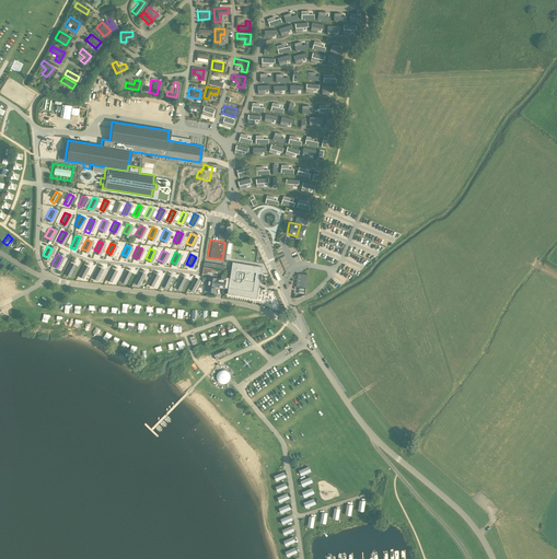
[(68,274),(73,265),(68,261),(64,270),(68,274)]
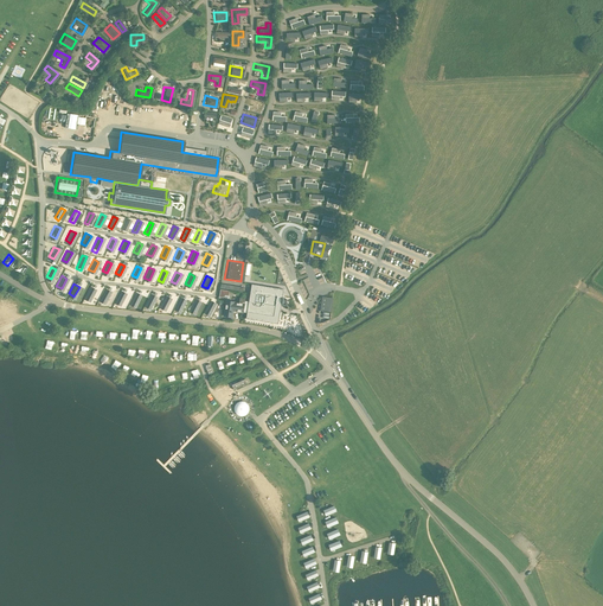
[(243,318),(274,323),(280,288),(249,284),(243,318)]
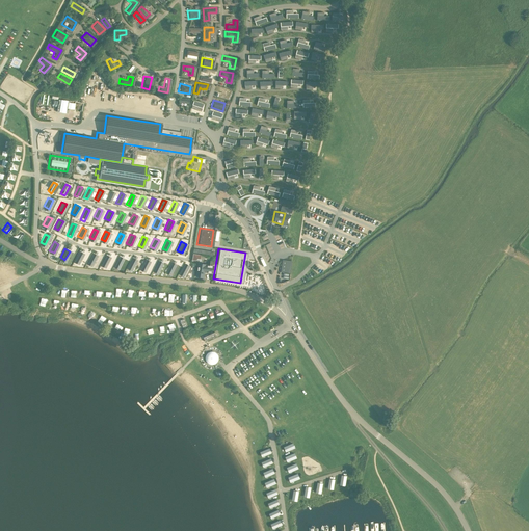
[(78,250),(73,259),(78,262),(82,253),(78,250)]
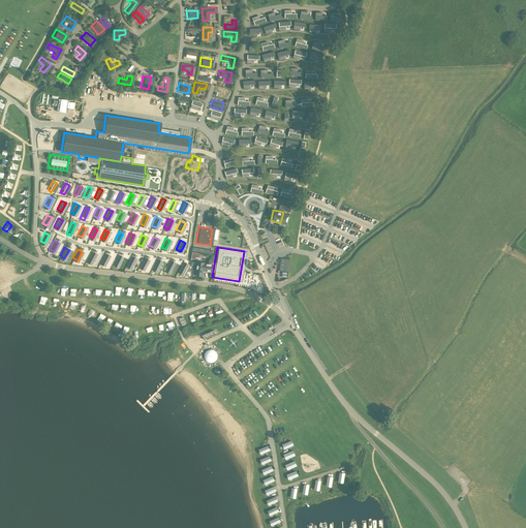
[(95,253),(90,251),(86,259),(90,262),(95,253)]
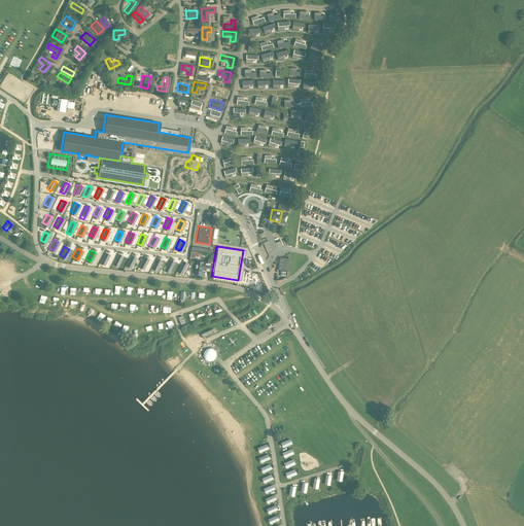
[(103,263),(108,254),(103,252),(99,260),(103,263)]
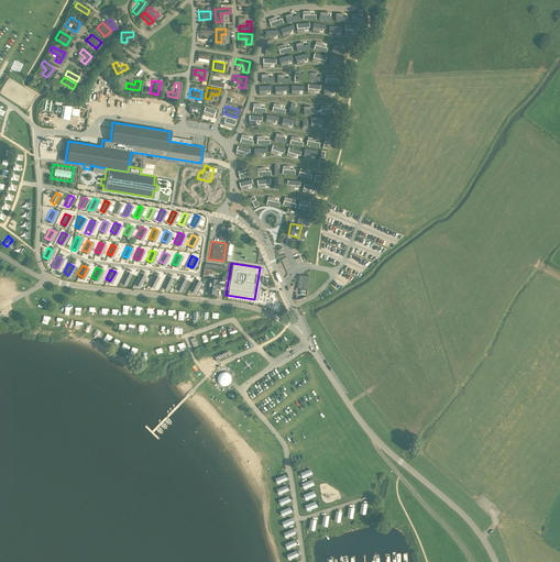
[(129,273),(124,271),(120,279),(124,283),(129,273)]
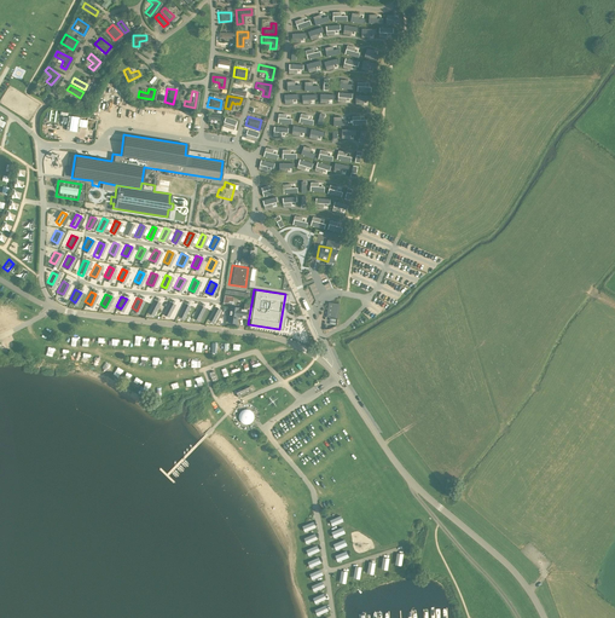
[(152,299),(146,309),(152,312),(157,302),(152,299)]
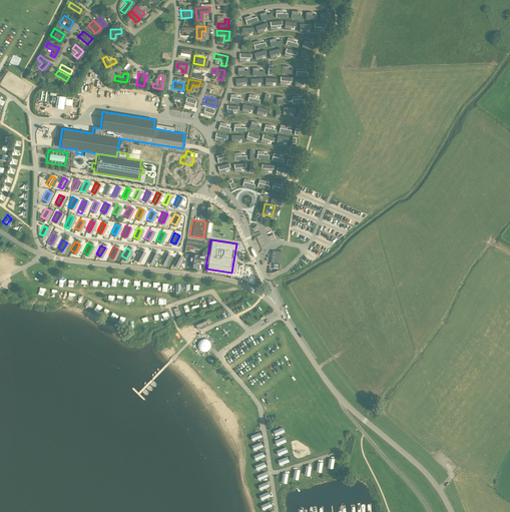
[(143,251),(138,249),(134,258),(139,260),(143,251)]
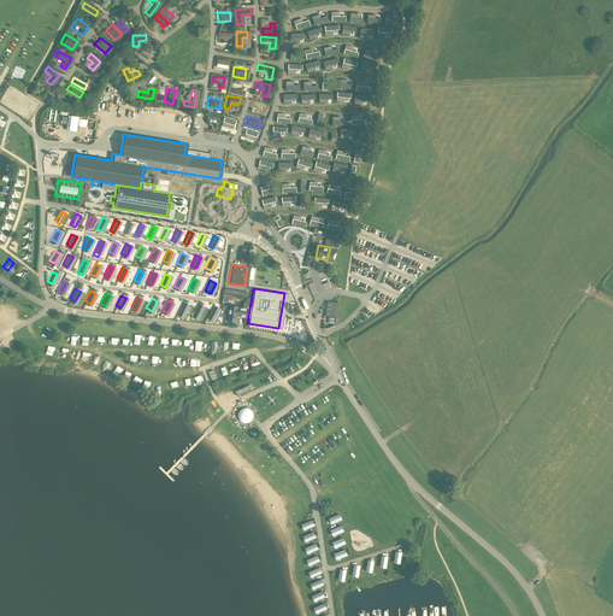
[(335,316),(336,301),(325,300),(323,315),(335,316)]
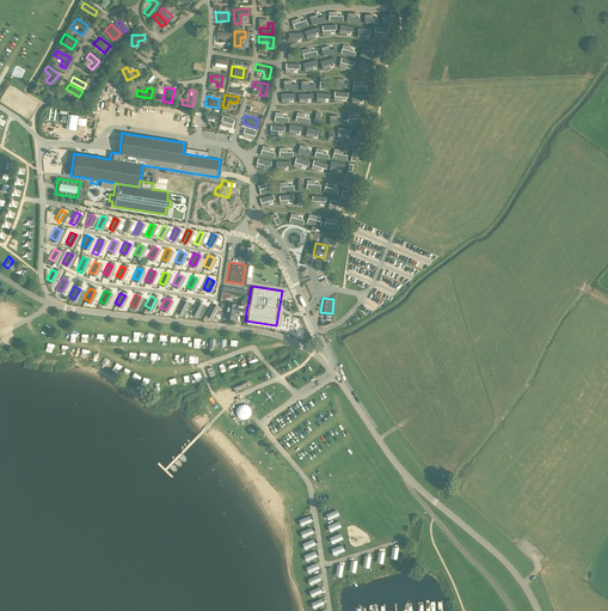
[(180,299),(176,309),(180,312),(185,301),(180,299)]
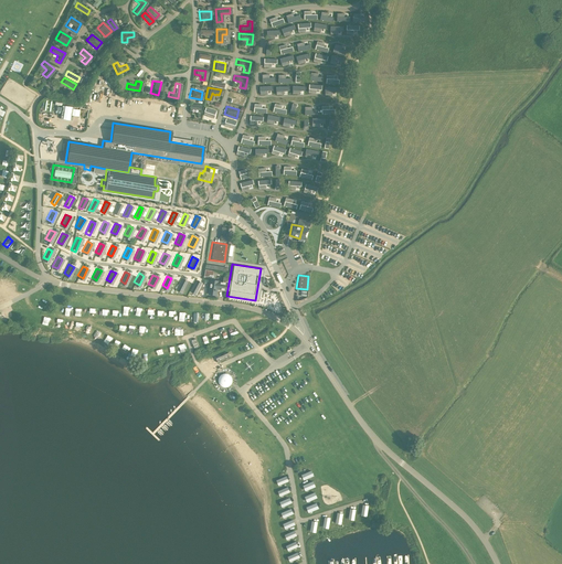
[(208,279),(208,284),(205,293),(209,294),(213,295),(214,290),(216,289),(223,290),(225,282),(224,282),(225,277),(221,276),(220,282),(215,280),(208,279)]
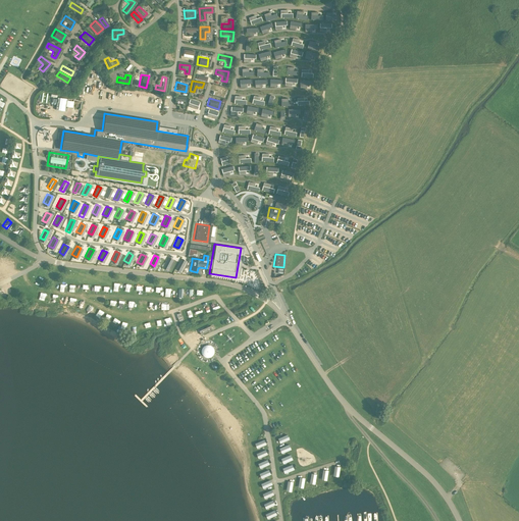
[(171,259),(166,256),(162,265),(166,267),(171,259)]
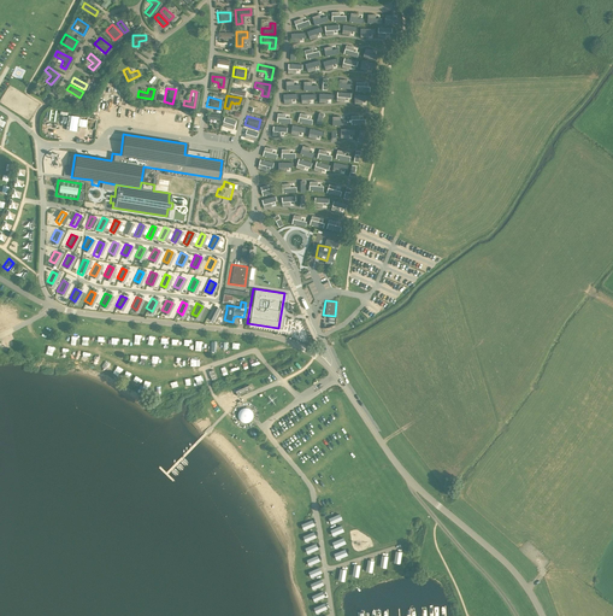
[(207,315),(212,317),(217,308),(212,305),(207,315)]
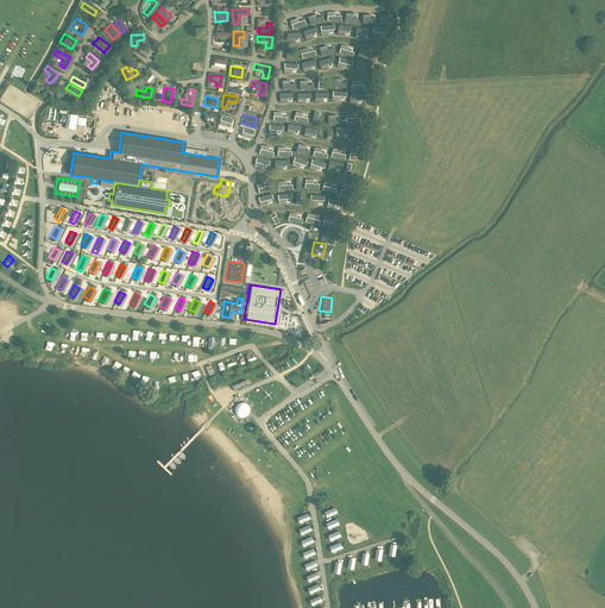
[(229,386),(232,390),(245,384),(243,380),(229,386)]
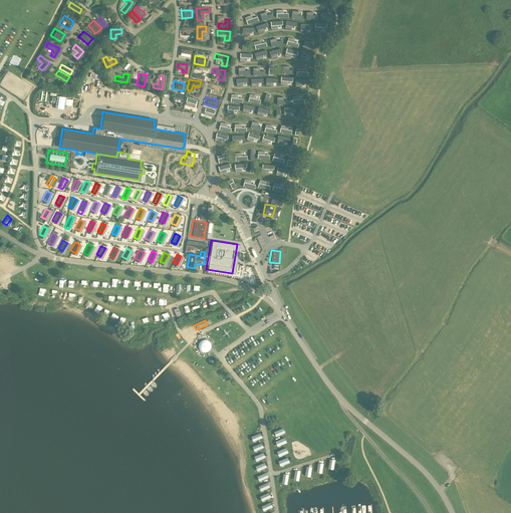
[(186,333),(192,330),(188,321),(182,324),(186,333)]
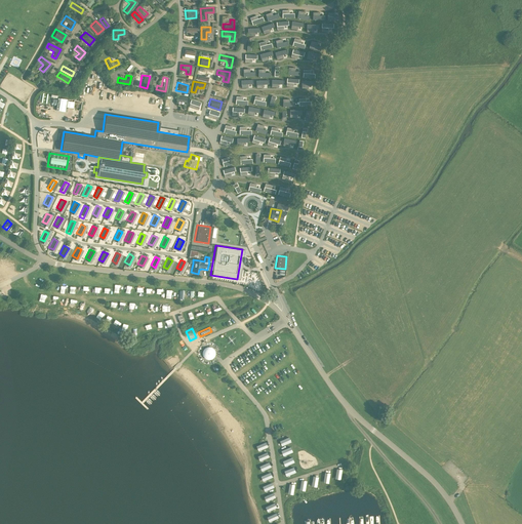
[(209,359),(210,358),(212,356),(212,354),(212,352),(211,351),(210,349),(209,348),(207,347),(205,347),(203,348),(201,349),(200,351),(200,353),(200,355),(201,357),(202,359),(204,360),(206,360),(209,359)]
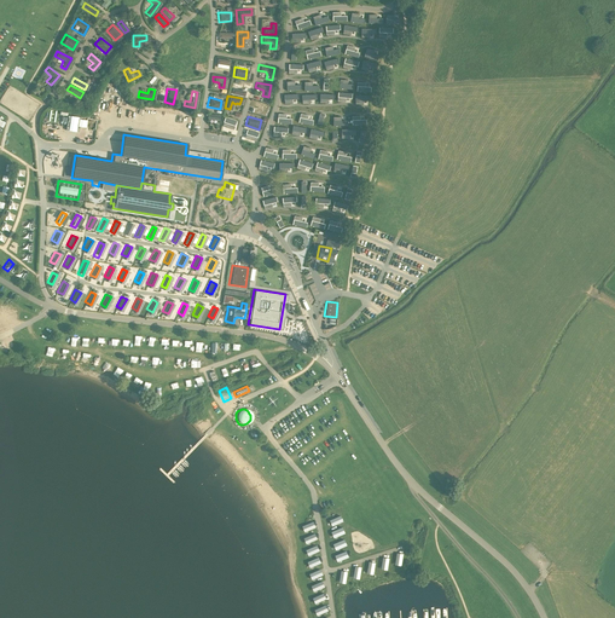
[(330,525),(342,520),(340,513),(328,519),(330,525)]
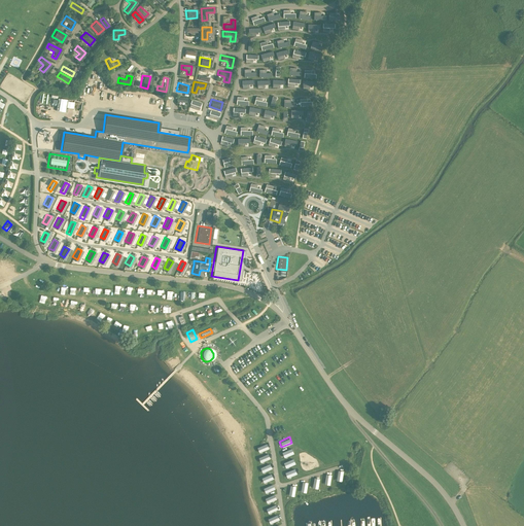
[(257,452),(268,447),(266,442),(255,447),(257,452)]
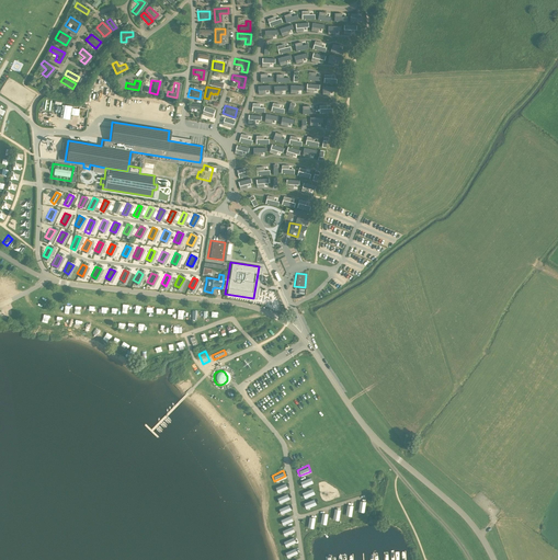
[(284,481),(274,486),(276,492),(287,487),(284,481)]
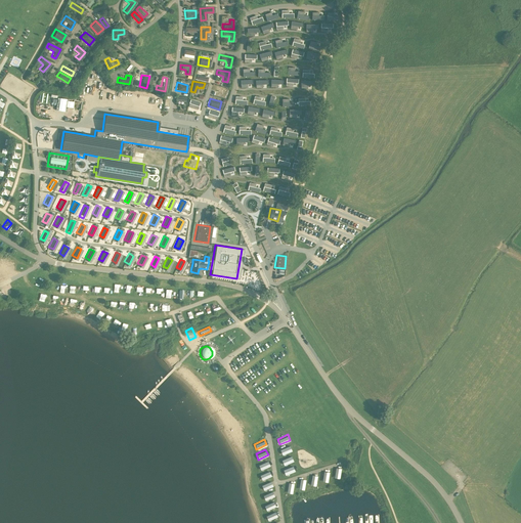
[(257,465),(259,470),(269,465),(267,460),(257,465)]
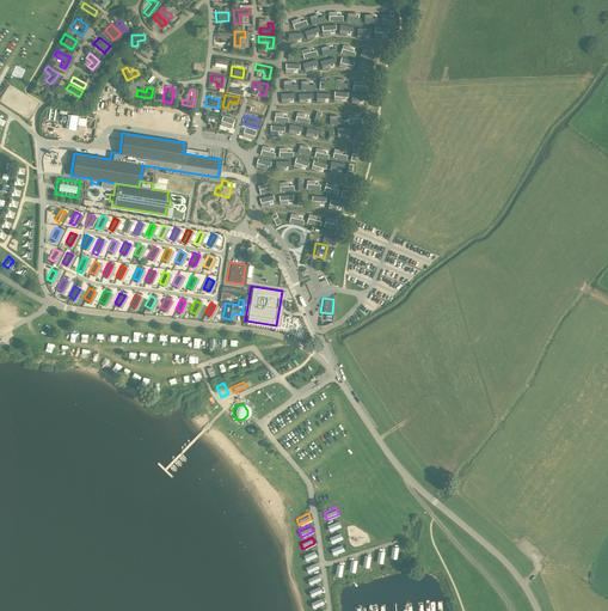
[(305,560),(317,555),(313,549),(302,554),(305,560)]
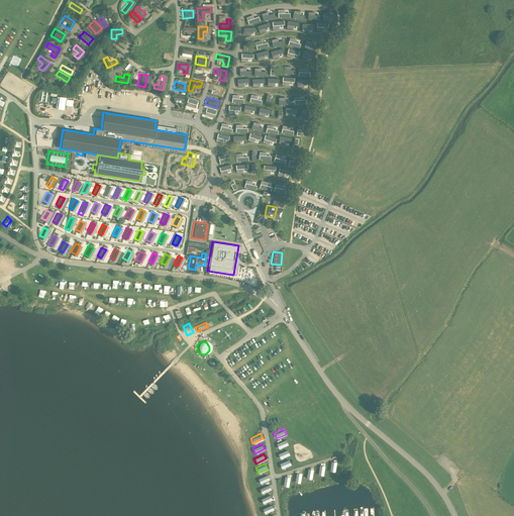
[(259,483),(269,479),(266,474),(257,478),(259,483)]
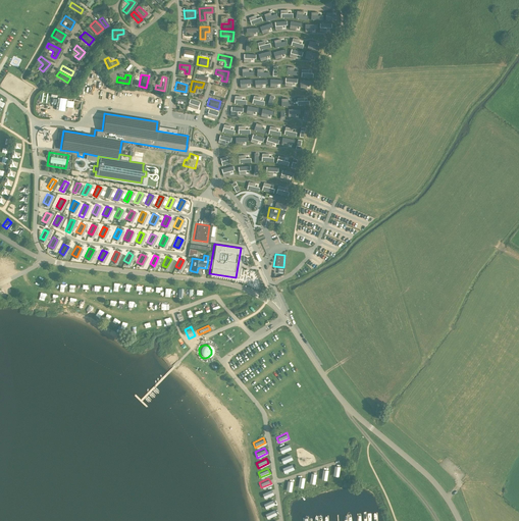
[(263,498),(272,493),(270,488),(260,492),(263,498)]
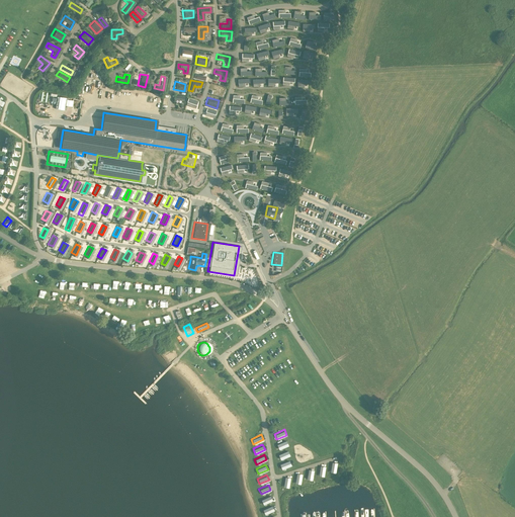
[(269,495),(260,499),(262,504),(272,500),(269,495)]
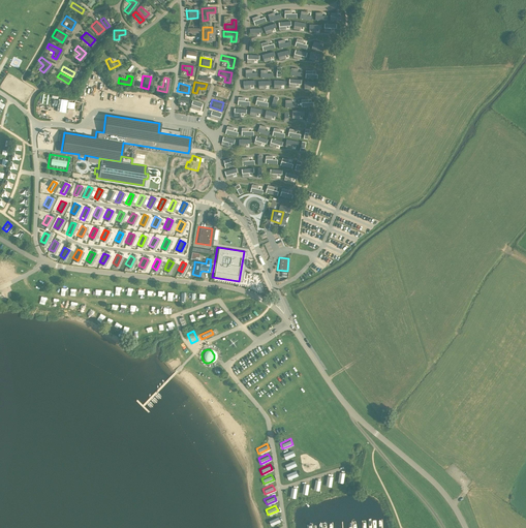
[(270,525),(279,521),(277,516),(268,520),(270,525)]
